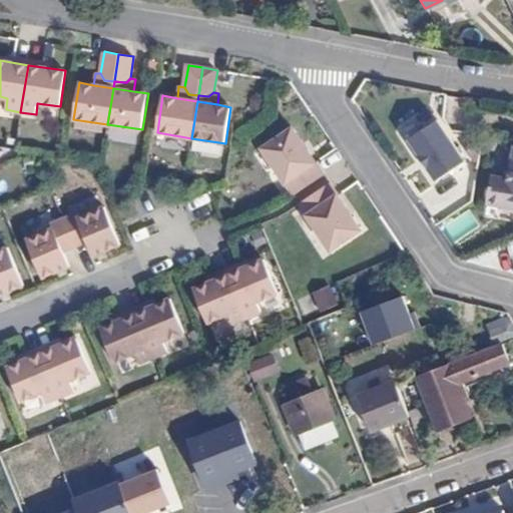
[(434,107),(400,120),(405,135),(440,122),(434,107)]
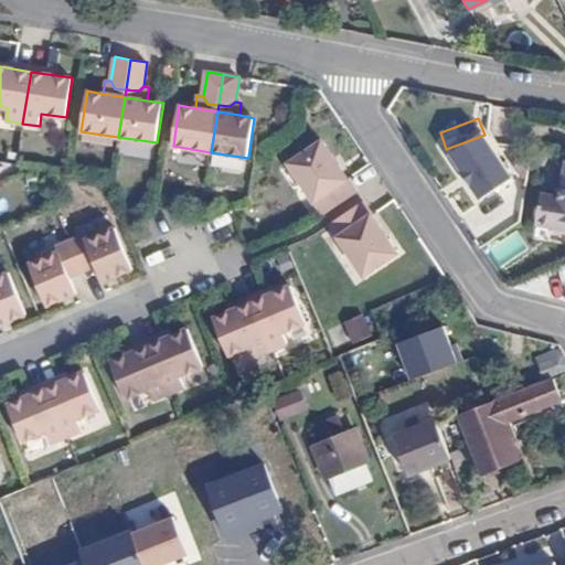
[(449,156),(481,202),(514,180),(482,132),(449,156)]
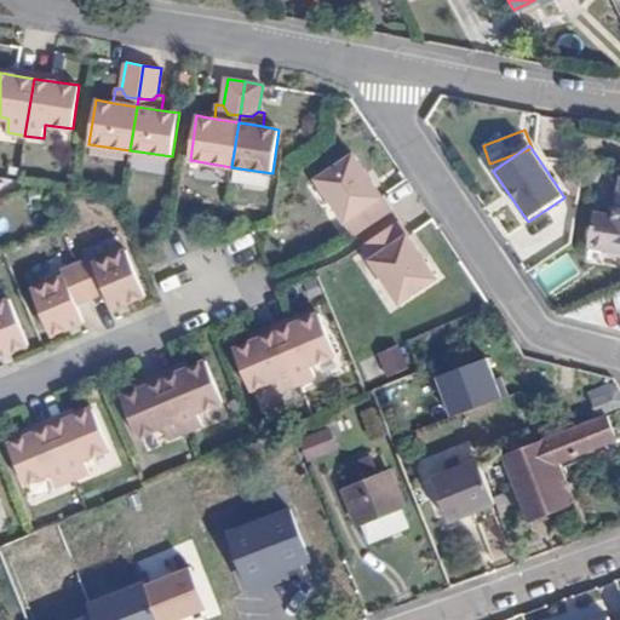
[(357,236),(394,211),(356,155),(319,179),(357,236)]
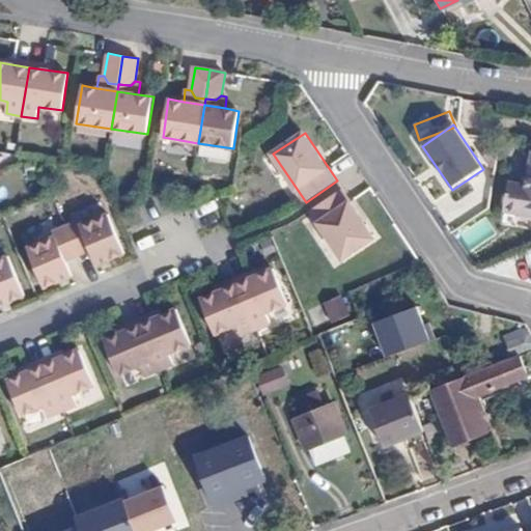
[(530,149),(530,150),(524,185),(508,182),(503,213),(530,218),(530,149)]
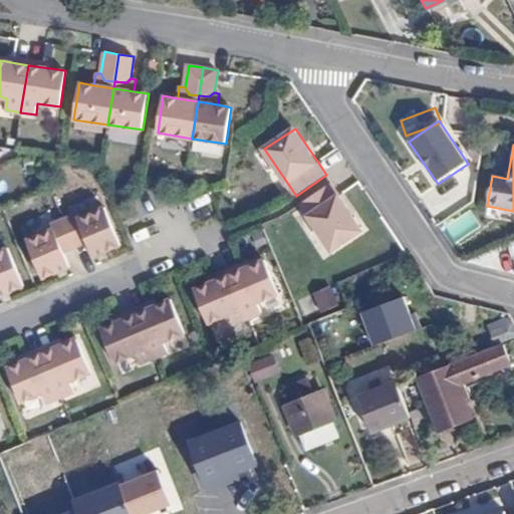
[(363,230),(331,184),(301,204),(333,250),(363,230)]
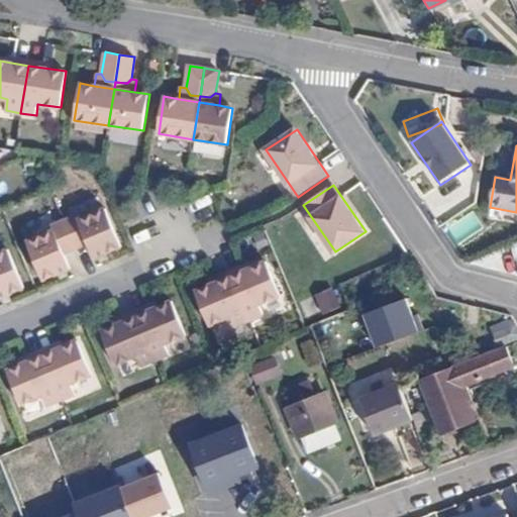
[(64,220),(76,248),(87,243),(94,259),(121,246),(104,209),(79,219),(77,214),(64,220)]
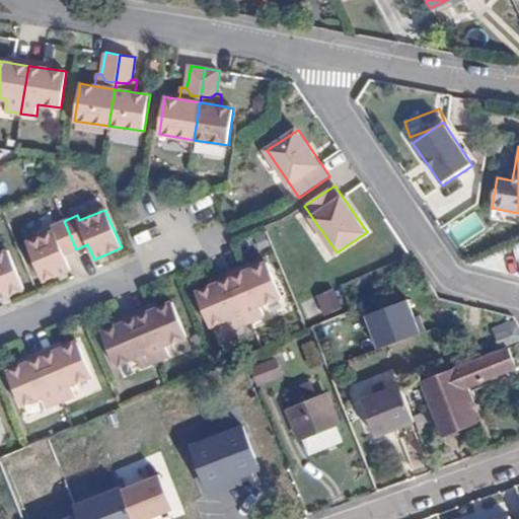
[(64,253),(76,249),(64,221),(51,226),(53,231),(26,242),(43,281),(70,269),(64,253)]
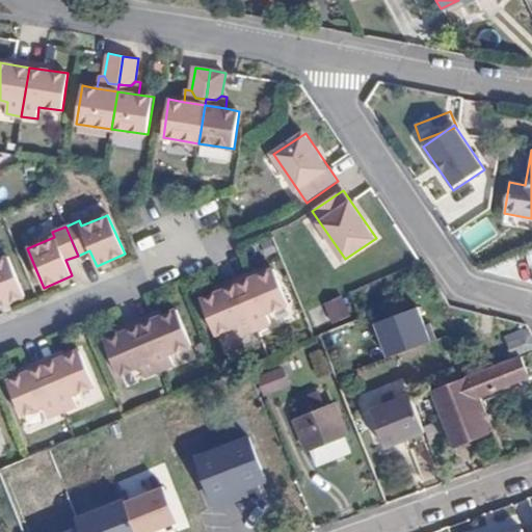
[(0,306),(23,296),(7,257),(0,259),(0,306)]
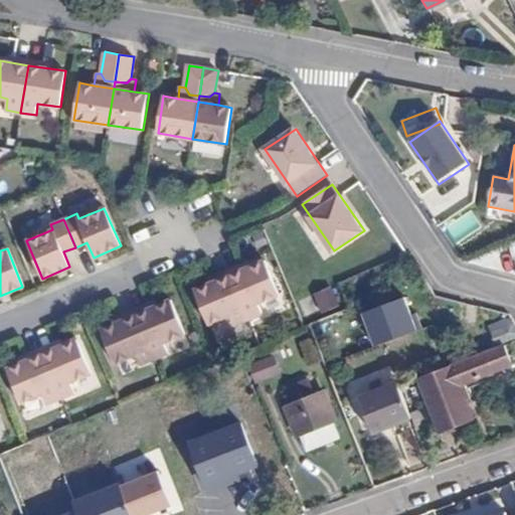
[(244,270),(230,276),(248,320),(263,314),(259,304),(280,295),(266,261),(244,270)]
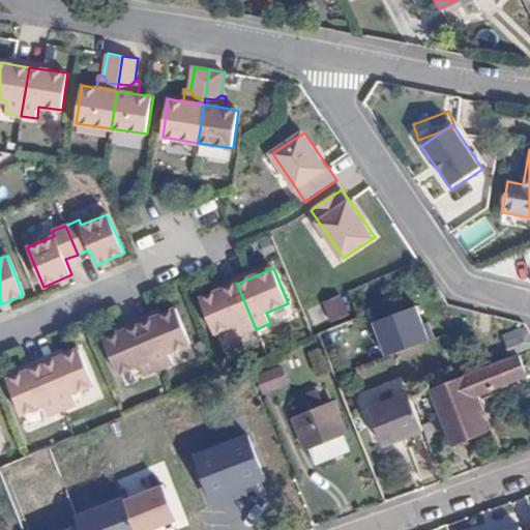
[(249,272),(235,278),(237,284),(252,277),(249,272)]
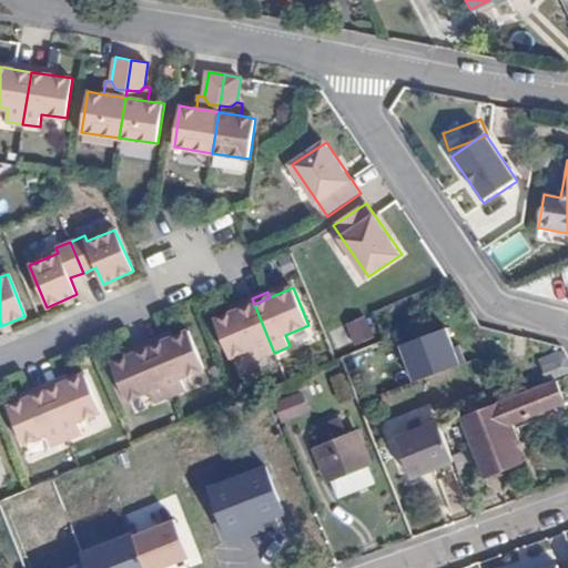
[(254,304),(252,298),(235,304),(237,311),(254,304)]
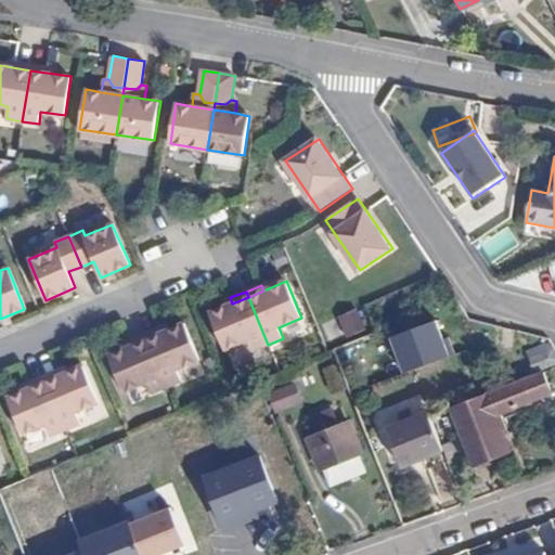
[(248,297),(232,304),(209,313),(226,349),(248,340),(254,351),(268,345),(248,297)]
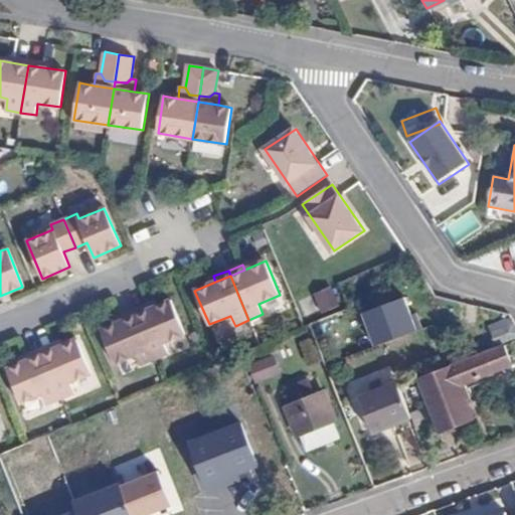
[(314,295),(322,315),(341,307),(332,287),(314,295)]
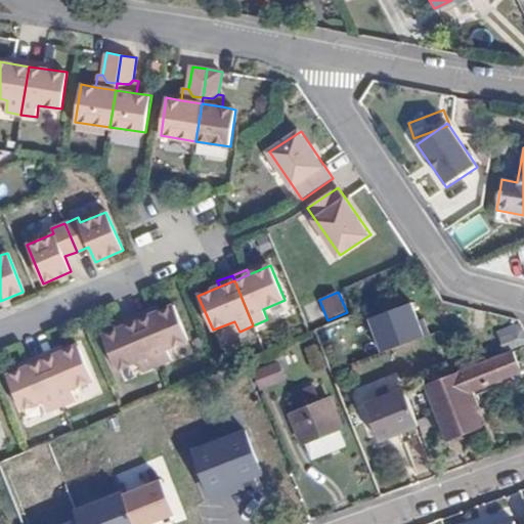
[(153,314),(138,320),(157,365),(171,360),(167,350),(188,340),(174,306),(153,314)]
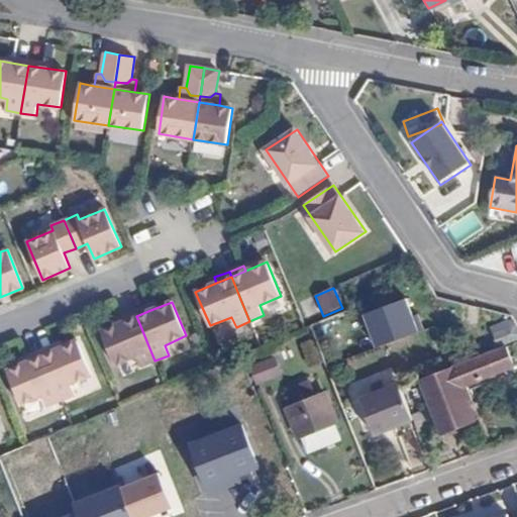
[(147,305),(134,311),(136,316),(150,310),(147,305)]
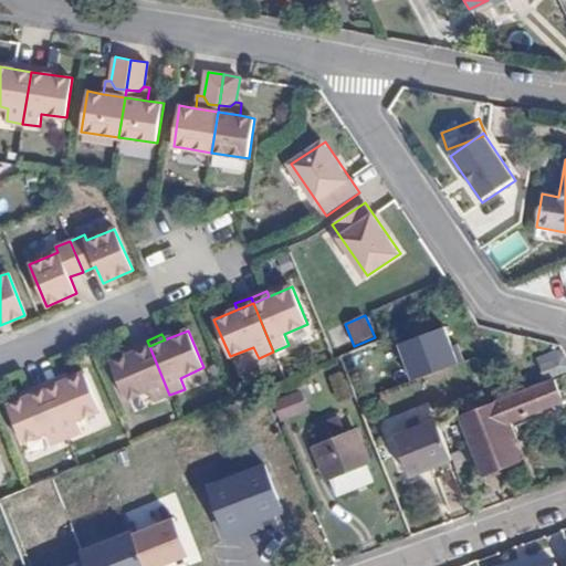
[(149,346),(147,341),(132,346),(134,353),(149,346)]
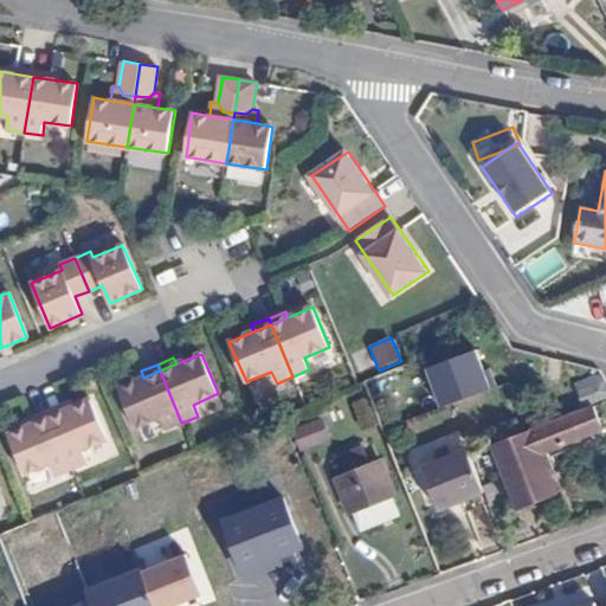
[(160,371),(143,378),(118,387),(135,427),(160,418),(166,430),(181,423),(160,371)]
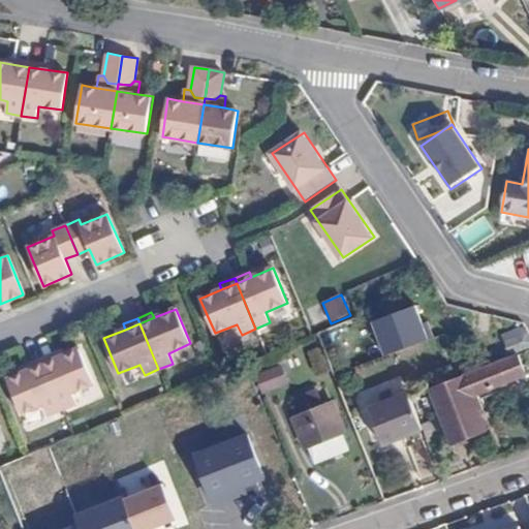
[(517,353),(526,350),(518,328),(501,335),(509,356),(517,353)]
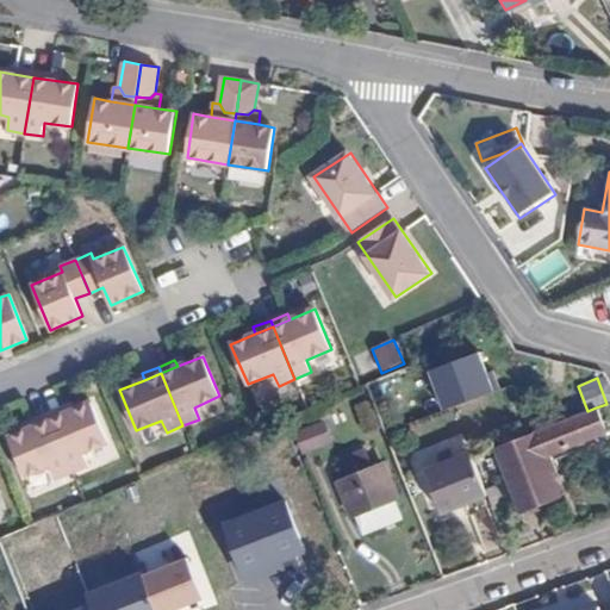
[(49,419),(70,472),(87,465),(82,453),(107,443),(91,403),(66,412),(49,419)]
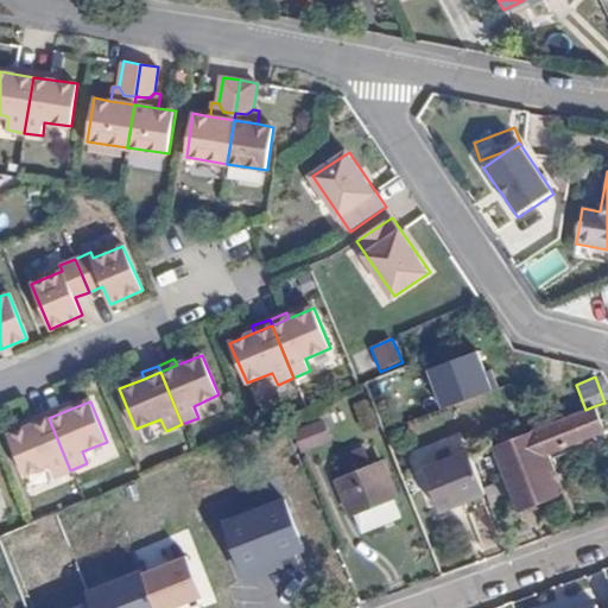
[(607,429),(607,413),(605,403),(594,406),(605,431),(607,429)]
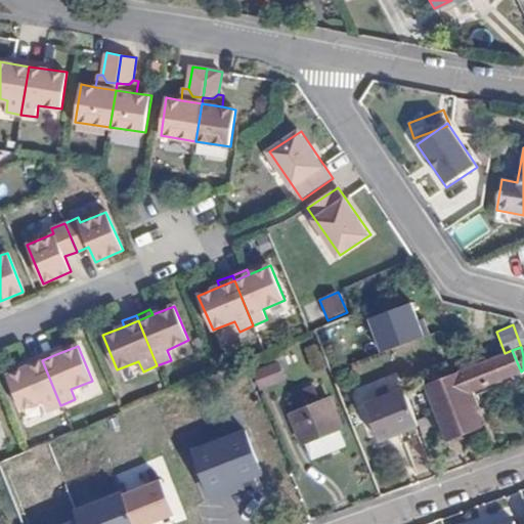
[(53,349),(39,354),(42,360),(56,354),(53,349)]
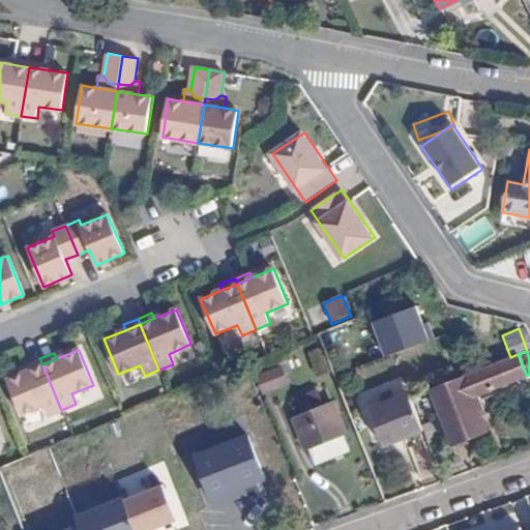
[(527,376),(518,354),(510,357),(432,388),(454,448),(487,437),(473,396),(527,376)]
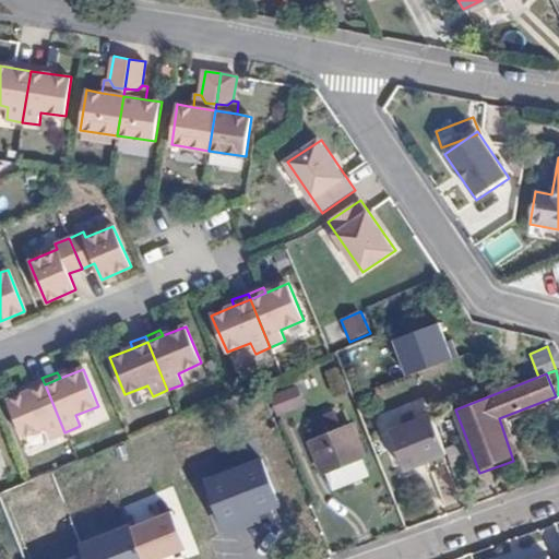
[(45,384),(42,378),(27,384),(30,391),(45,384)]
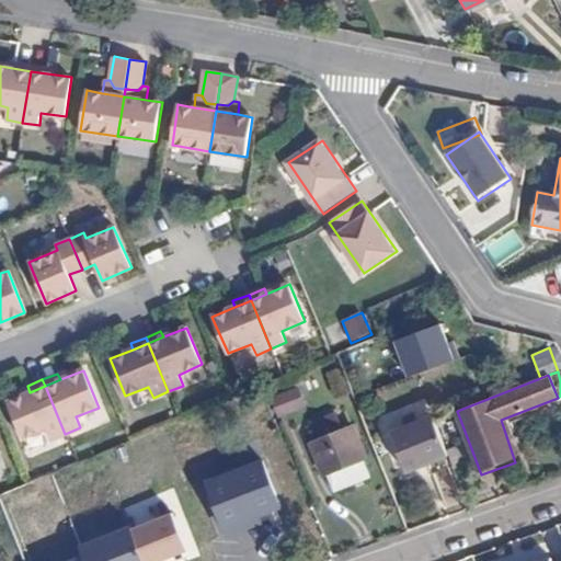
[(50,441),(65,434),(45,386),(30,392),(7,402),(22,439),(45,430),(50,441)]
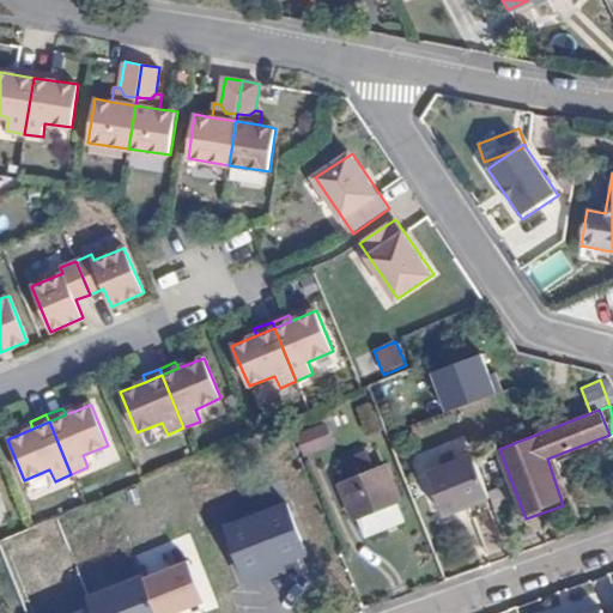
[(323,423),(296,436),(307,459),(334,444),(323,423)]
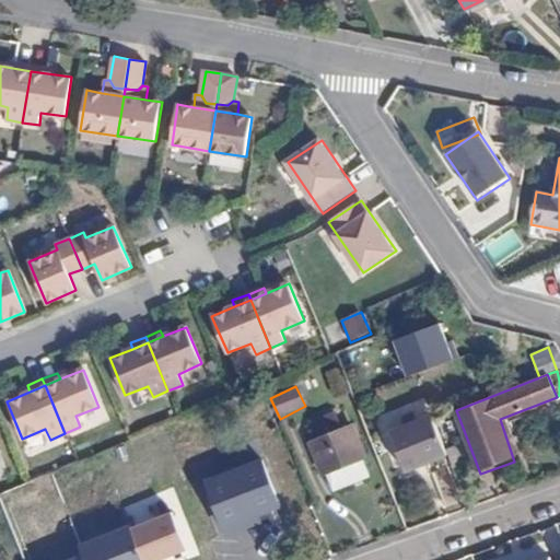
[(311,421),(318,441),(339,432),(330,412),(311,421)]
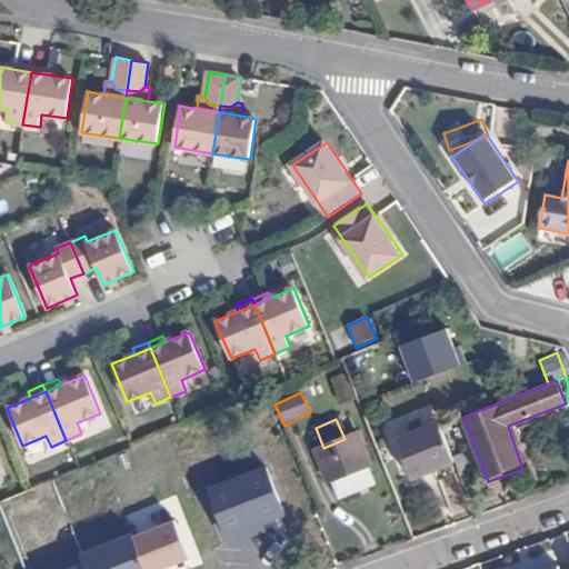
[(455,462),(451,457),(440,426),(439,423),(397,440),(411,479),(455,462)]
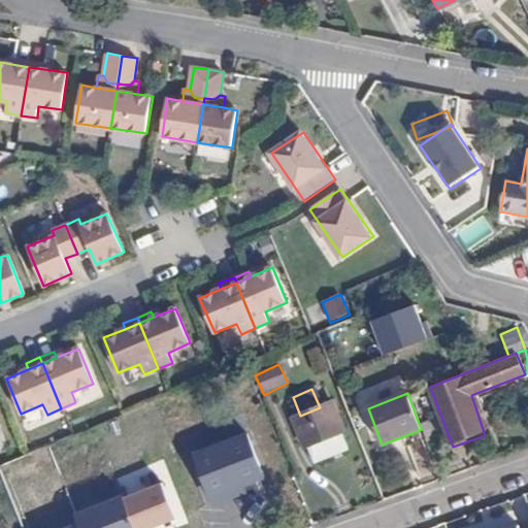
[(320,407),(300,416),(293,420),(304,448),(306,447),(339,432),(343,431),(331,403),(320,407)]
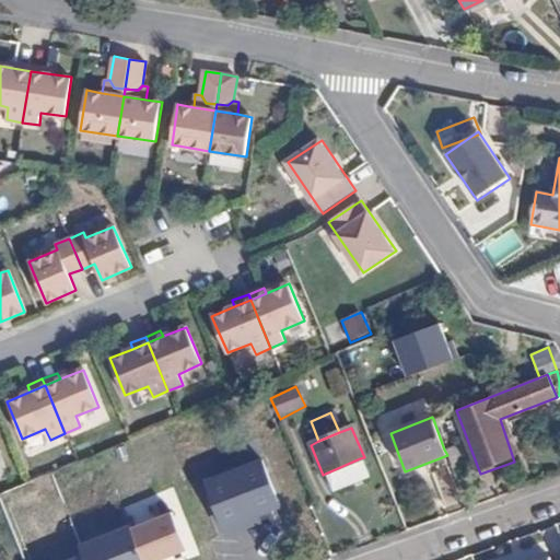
[(447,455),(453,469),(467,462),(461,442),(444,450),(447,455)]
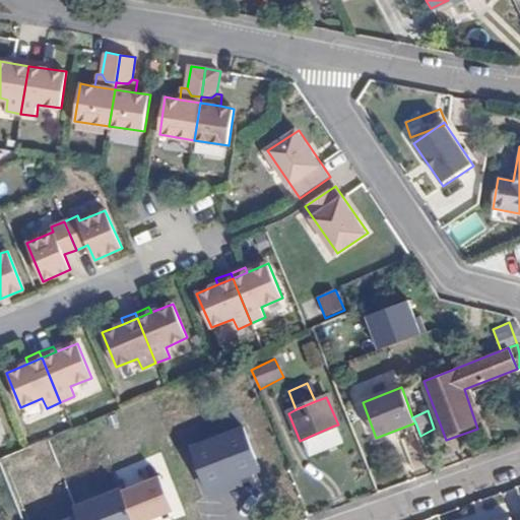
[(334,426),(302,440),(308,454),(340,442),(334,426)]
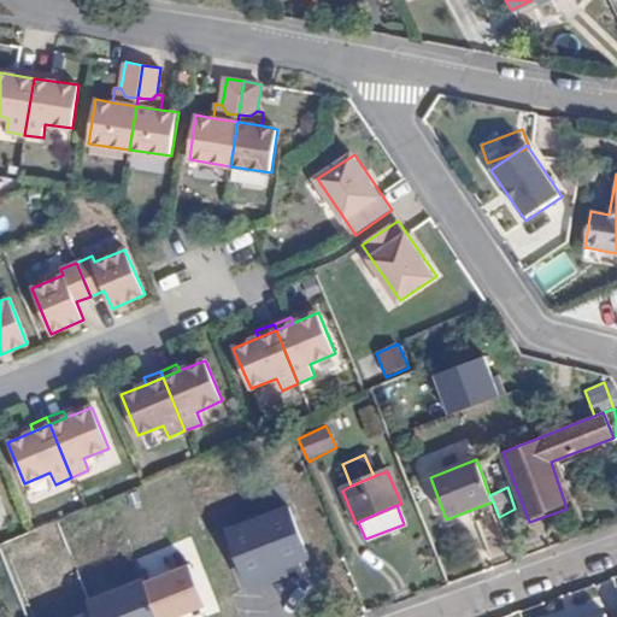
[(247,580),(294,563),(305,558),(287,510),(229,532),(247,580)]
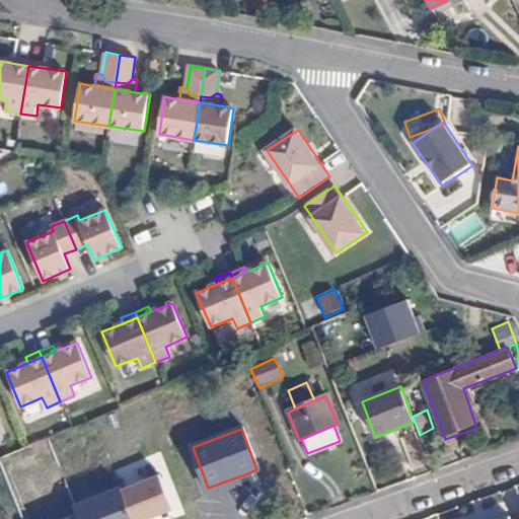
[(249,482),(247,473),(208,488),(211,496),(249,482)]
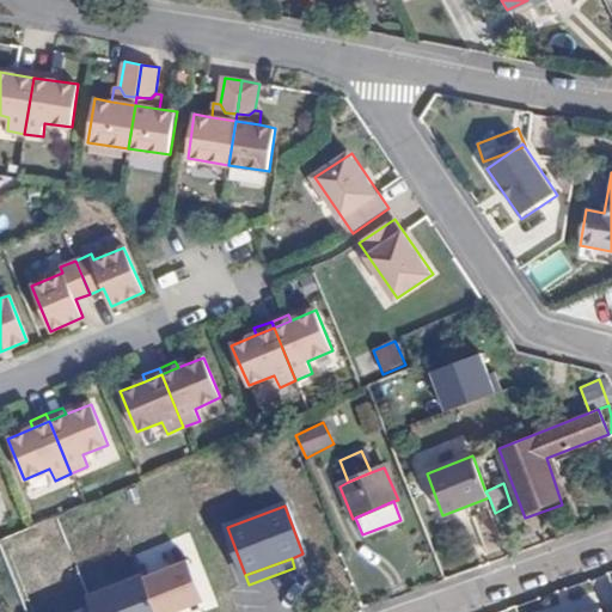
[(534,611),(611,611),(611,598),(604,601),(598,582),(555,595),(557,604),(534,611)]
